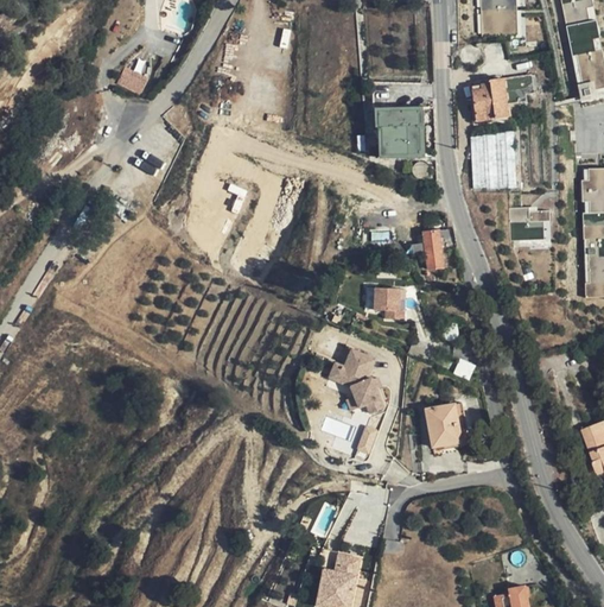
[(479,0),(481,35),(515,33),(514,0),(479,0)]
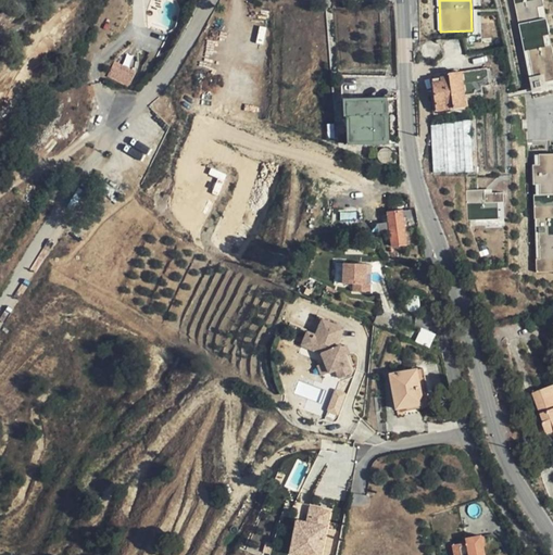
[(552,88),(552,54),(542,0),(513,0),(531,92),(552,88)]
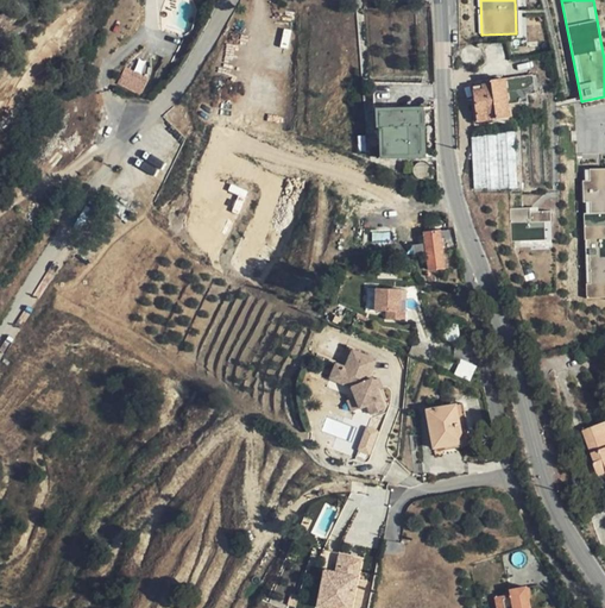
[(133,75),(139,63),(131,58),(125,70),(133,75)]
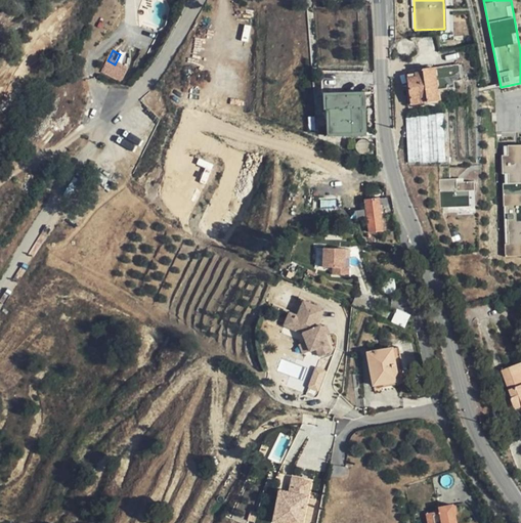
[(131,60),(120,54),(115,64),(126,71),(131,60)]
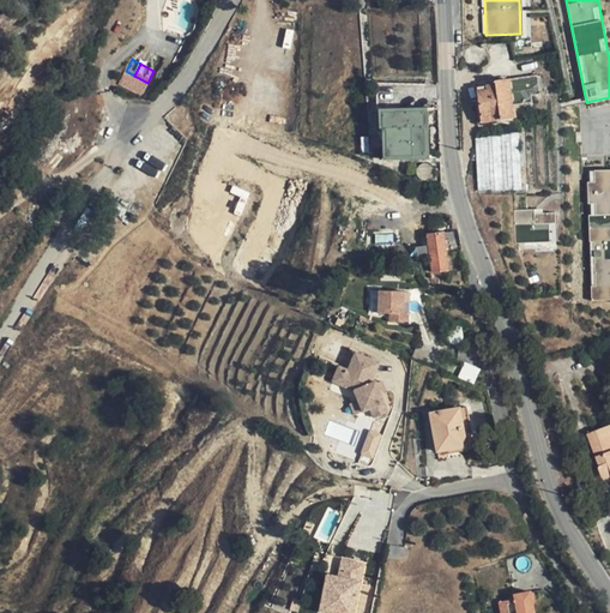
[(481,84),(482,90),(475,90),(478,122),(511,118),(509,106),(527,102),(526,96),(536,94),(533,74),(490,80),(490,83),(481,84)]
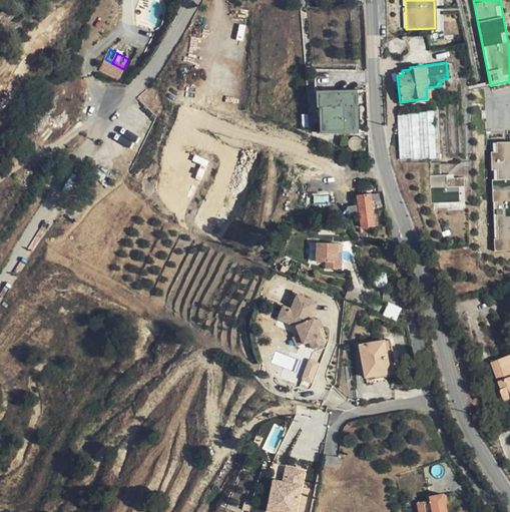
[(320,131),(332,131),(331,106),(351,106),(351,92),(317,93),(317,107),(319,107),(320,131)]
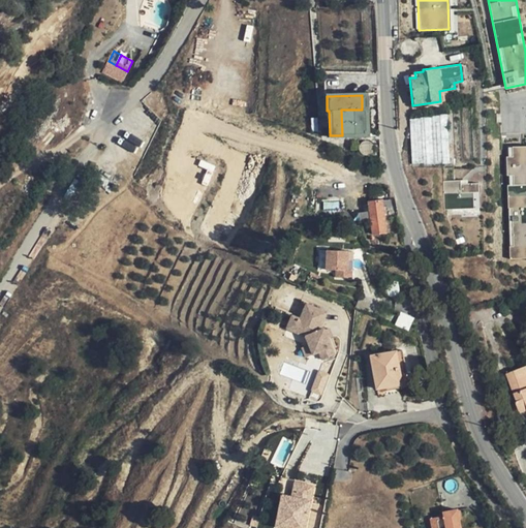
[(364,135),(363,110),(362,110),(341,110),(342,135),(364,135)]
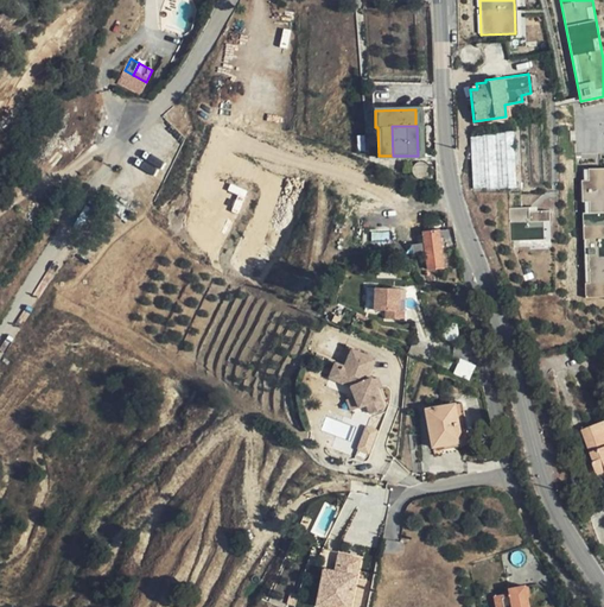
[(468,137),(468,147),(510,143),(509,133),(468,137)]
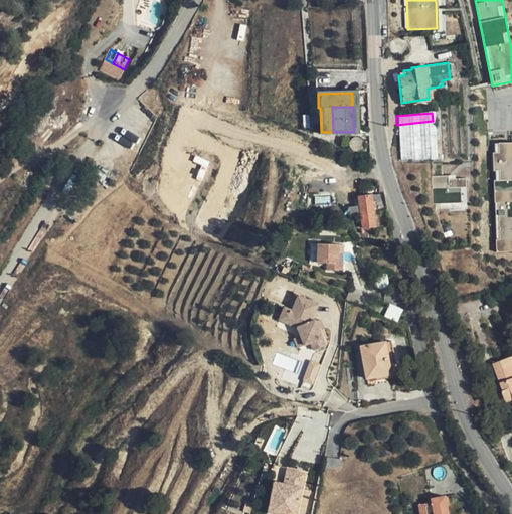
[(434,156),(433,121),(396,125),(398,164),(434,156)]
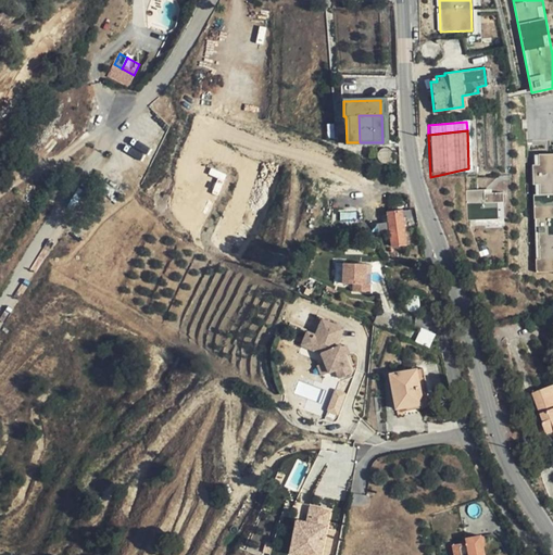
[(552,153),(531,154),(536,269),(552,268),(552,153)]
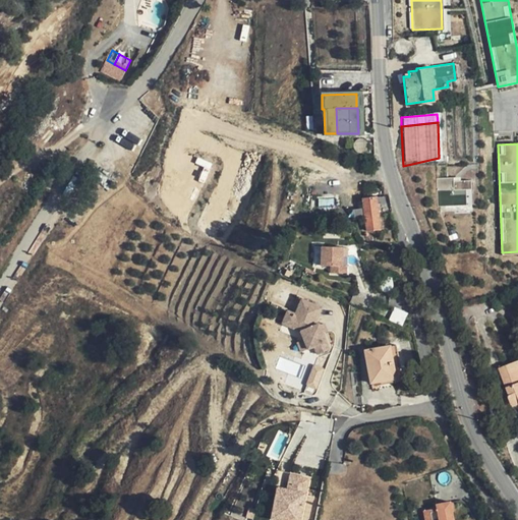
[(470,203),(469,179),(453,180),(453,177),(436,177),(437,204),(470,203)]
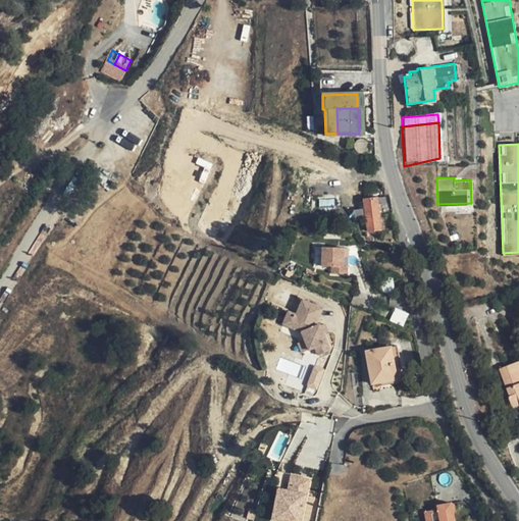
[(378,230),(373,197),(360,199),(365,232),(378,230)]
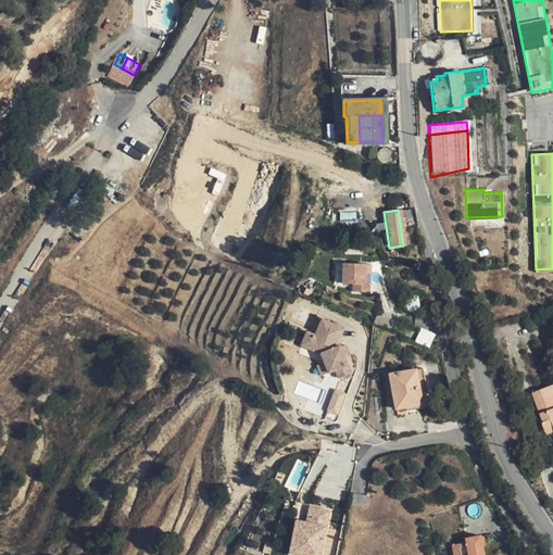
[(354,274),(355,265),(337,265),(338,286),(349,286),(349,292),(365,292),(365,285),(361,284),(361,273),(354,274)]
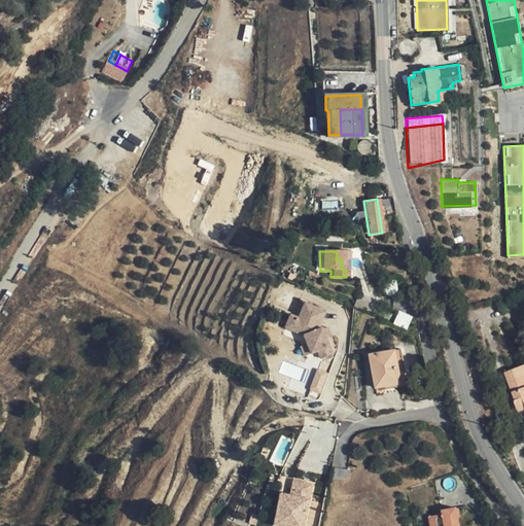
[(318,356),(329,352),(324,335),(321,326),(321,325),(317,324),(324,310),(305,301),(298,315),(290,311),(284,323),(302,331),(305,341),(309,350),(315,348),(318,356)]
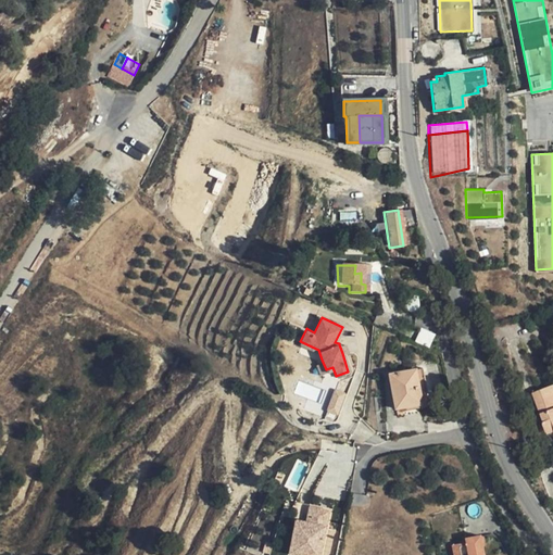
[(418,330),(413,343),(425,348),(428,342),(426,333),(418,330)]
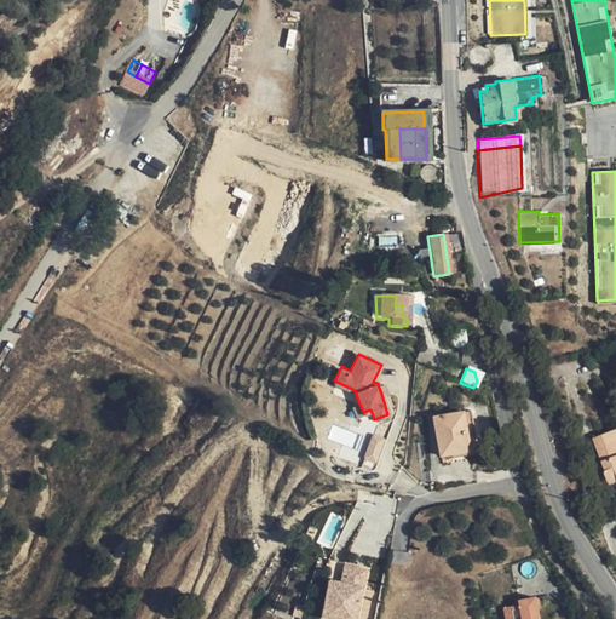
[(355,416),(363,412),(358,401),(350,403),(355,416)]
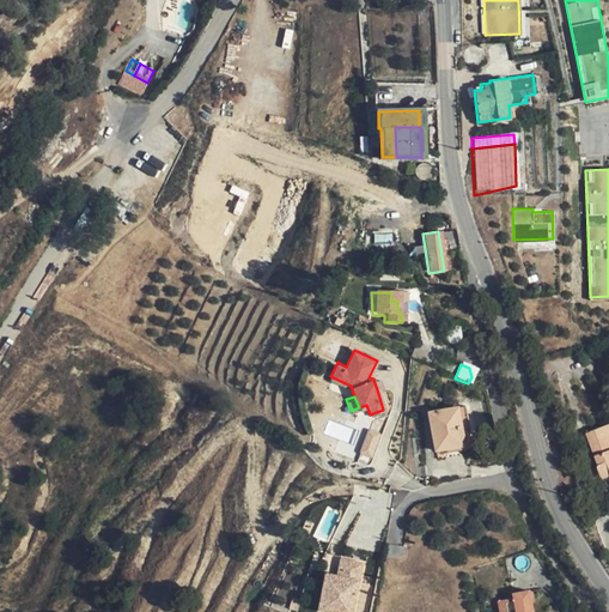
[(457,406),(427,411),(436,452),(466,446),(457,406)]
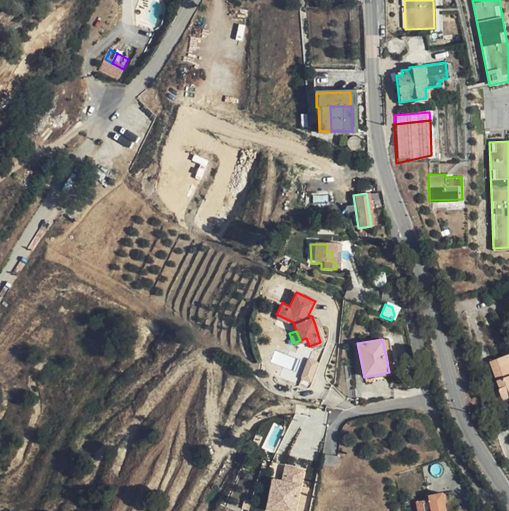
[(505,355),(495,358),(488,361),(497,388),(495,389),(499,398),(507,395),(508,398),(508,364),(505,355)]
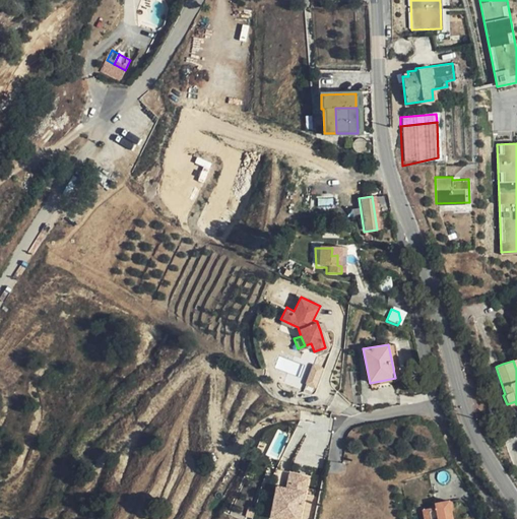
[(300,455),(295,482),(316,487),(321,460),(300,455)]
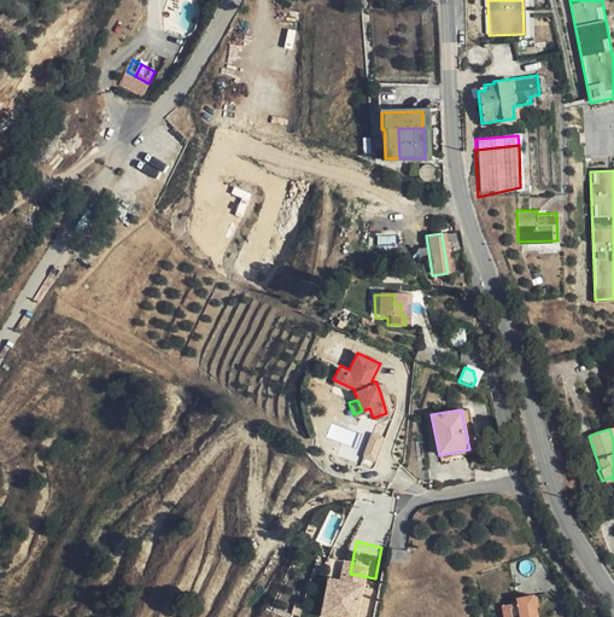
[(374,586),(375,578),(350,574),(349,581),(374,586)]
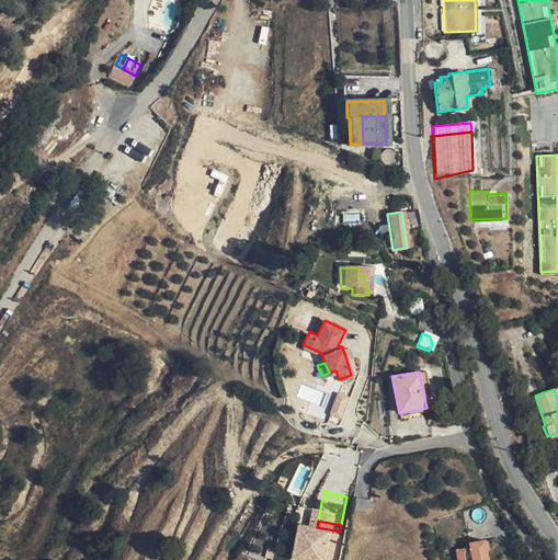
[(302,559),(312,525),(300,522),(288,559),(302,559)]
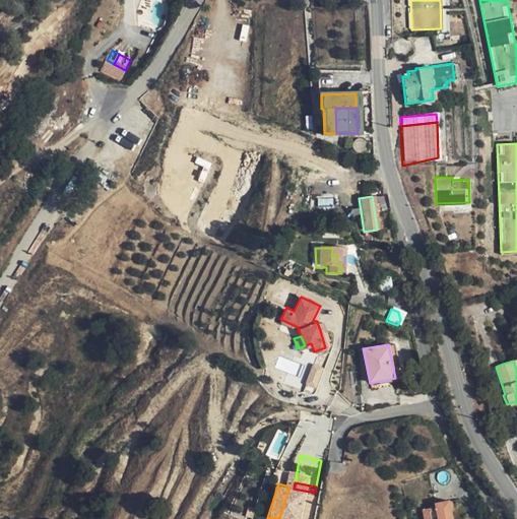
[(450,518),(446,501),(434,504),(434,507),(421,510),(422,518),(450,518)]
